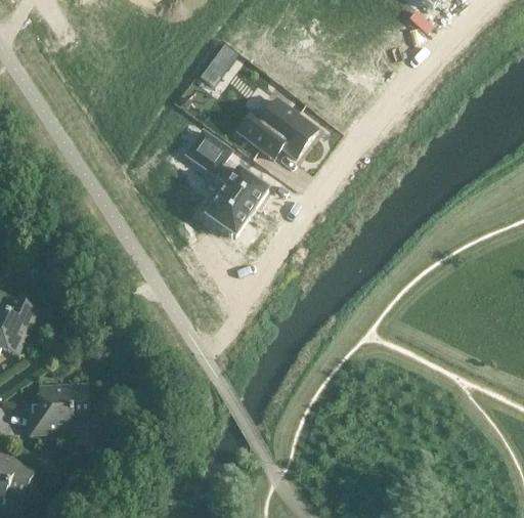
[(332,4),(324,12),(350,35),(357,27),(374,40),(383,29),(387,32),(388,31),(386,29),(393,20),(395,23),(396,20),(392,17),(404,4),(399,0),(328,0),(332,4)]
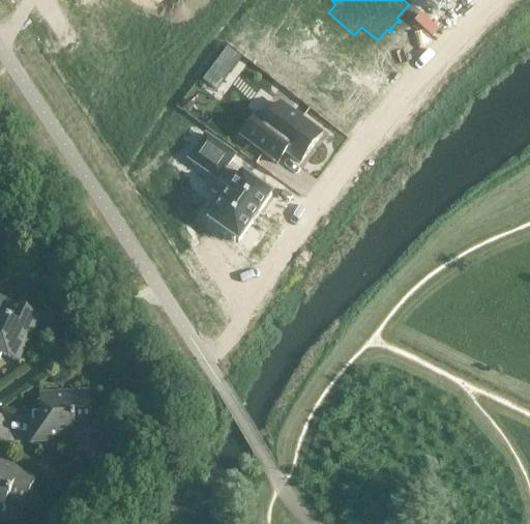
[(314,27),(283,63),(326,100),(340,85),(343,88),(344,86),(341,83),(347,76),(350,79),(360,66),(342,51),(349,41),(323,20),(316,28),(314,27)]
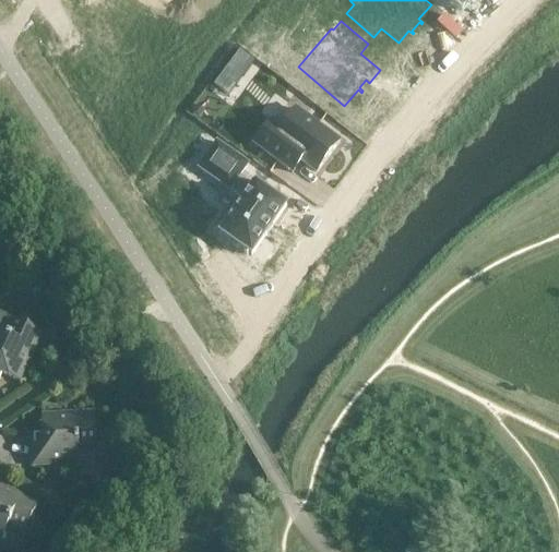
[(244,71),(254,57),(240,46),(229,60),(244,71)]
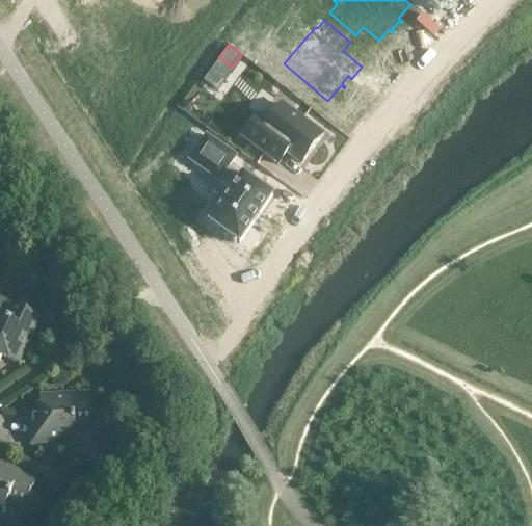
[(259,110),(242,133),(277,160),(287,149),(300,159),(322,130),(282,99),(268,116),(259,110)]
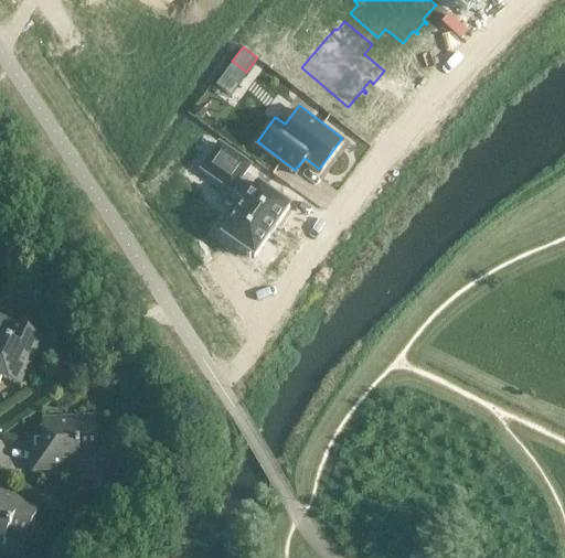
[(219,138),(201,164),(246,196),(222,232),(254,254),(267,234),(267,235),(276,222),(289,203),(257,181),(256,183),(242,173),(251,160),(219,138)]
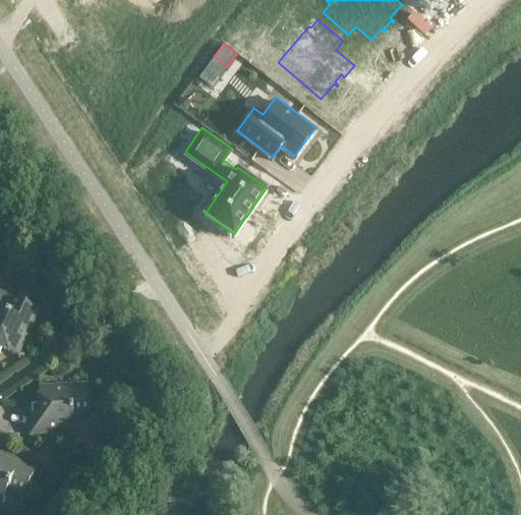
[(0,287),(0,342),(15,350),(22,336),(23,335),(24,334),(25,334),(25,333),(26,332),(26,331),(26,329),(25,329),(37,305),(0,287)]
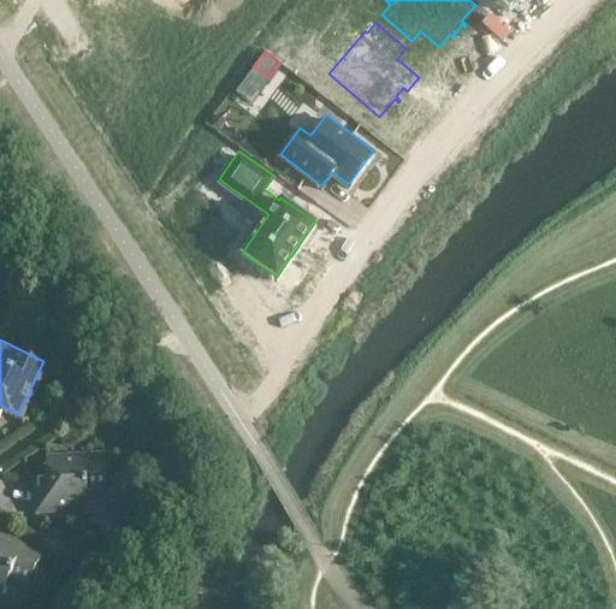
[(104,453),(73,454),(72,453),(71,453),(69,451),(67,451),(66,453),(65,453),(64,454),(46,455),(47,484),(34,485),(35,507),(86,503),(84,484),(106,483),(104,453)]
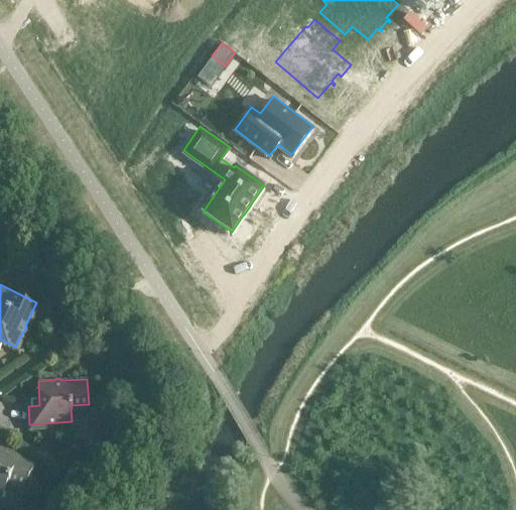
[(34,463),(11,452),(11,451),(10,450),(10,449),(8,448),(6,448),(4,448),(0,445),(0,492),(0,493),(7,478),(23,485),(34,463)]
